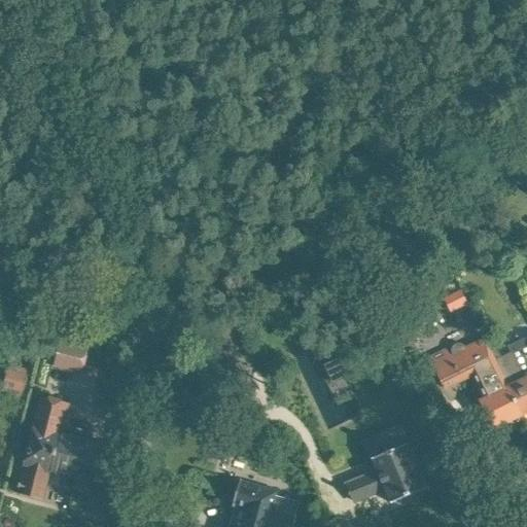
[(451,313),(468,304),(461,289),(444,297),(451,313)]
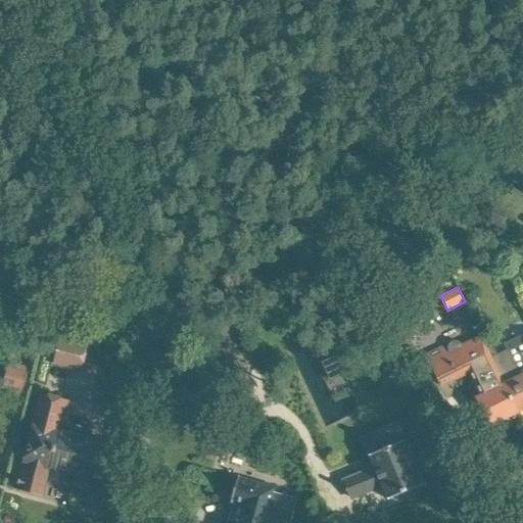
[(61,334),(54,364),(81,370),(88,341),(61,334)]
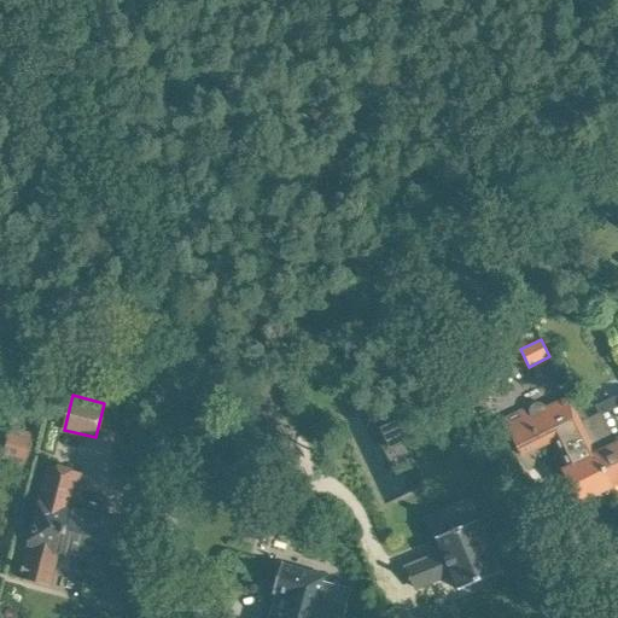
[(524,409),(503,419),(511,433),(520,455),(559,436),(575,466),(564,471),(579,502),(595,494),(598,496),(600,497),(602,497),(605,496),(607,495),(608,493),(610,490),(610,488),(612,485),(581,424),(570,402),(567,398),(546,409),(544,406),(542,404),(540,403),(537,403),(534,403),(531,406),(530,408),(529,410),(530,414),(531,417),(528,418),(524,409)]
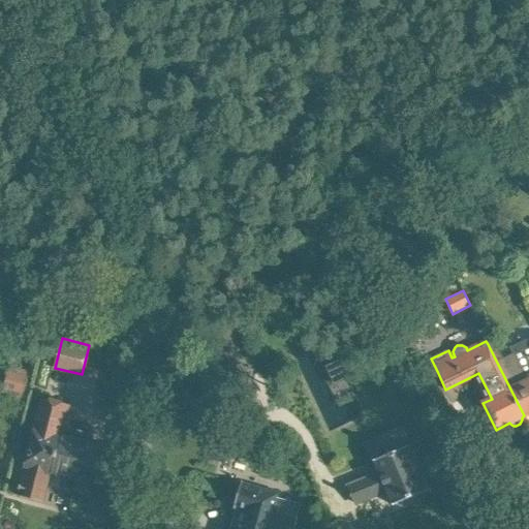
[(493,342),(488,344),(497,363),(524,415),(528,412),(528,346),(514,354),(502,360),(493,342)]
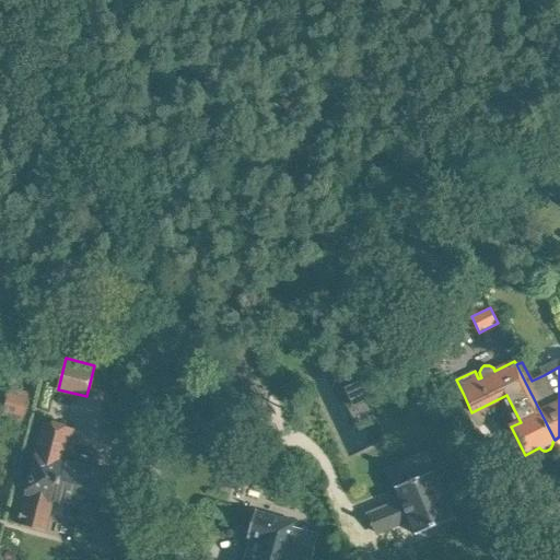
[(10,389),(2,417),(23,421),(31,394),(10,389)]
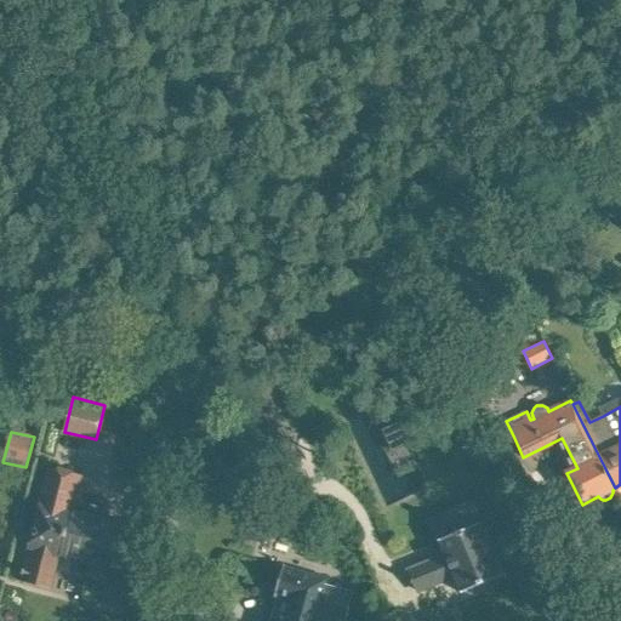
[(73,511),(81,476),(49,467),(23,564),(55,571),(58,556),(86,563),(86,564),(89,565),(87,569),(106,574),(107,569),(109,570),(110,569),(113,569),(114,563),(117,564),(119,553),(117,553),(124,525),(73,511)]
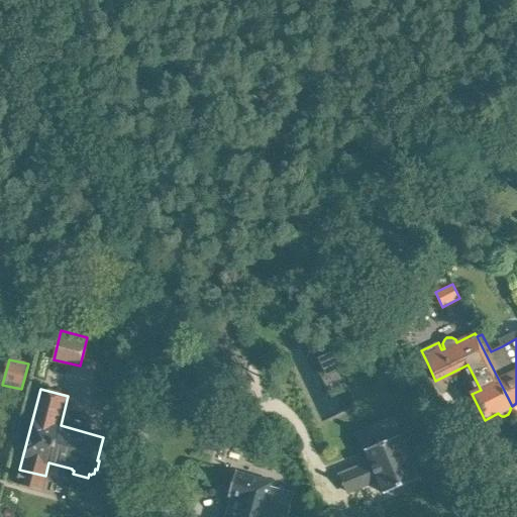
[(371,463),(339,477),(341,482),(340,482),(342,487),(343,486),(346,492),(377,479),(384,494),(417,480),(409,460),(399,435),(392,420),(358,434),(365,449),(371,463)]
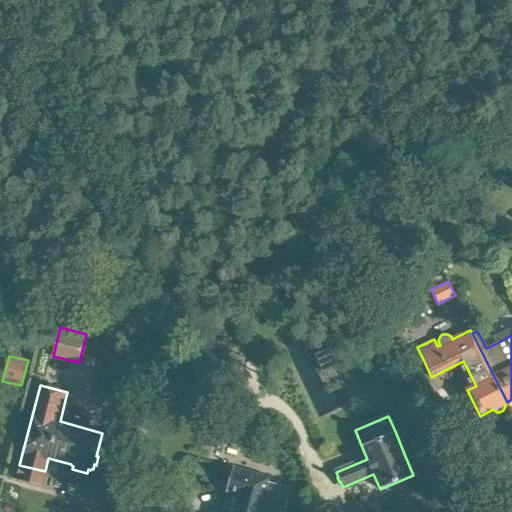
[(222,511),(284,511),(291,488),(269,482),(271,478),(233,467),(227,491),(228,491),(222,511)]
